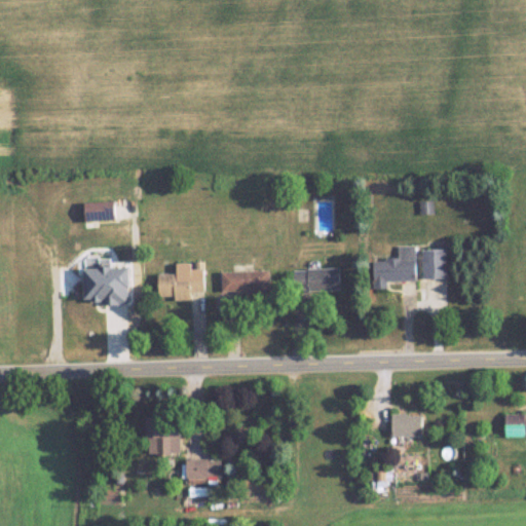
[(116,201),(83,201),(83,220),(116,219),(116,201)]
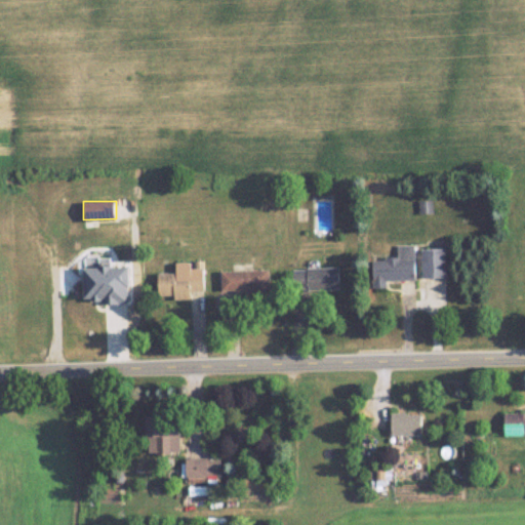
[(416,280),(415,245),(397,245),(398,259),(374,259),(374,288),(388,288),(388,281),(416,280)]
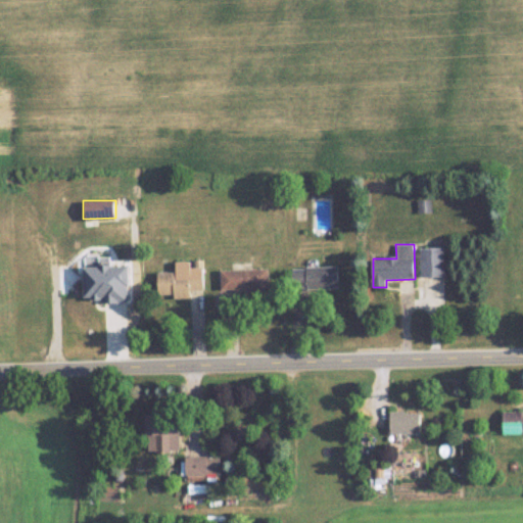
[(421,277),(444,277),(444,247),(421,247),(421,277)]
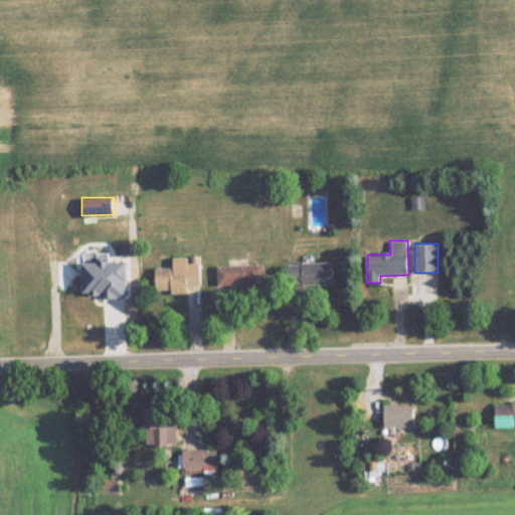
[(88,292),(133,292),(133,270),(107,270),(107,260),(88,260),(88,292)]
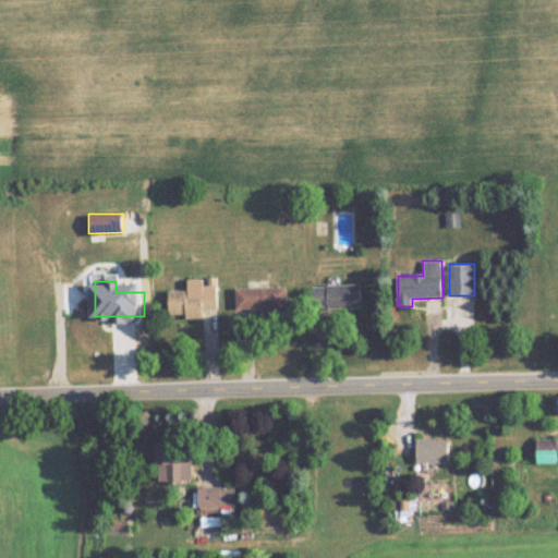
[(313,284),(313,308),(363,308),(363,284),(313,284)]
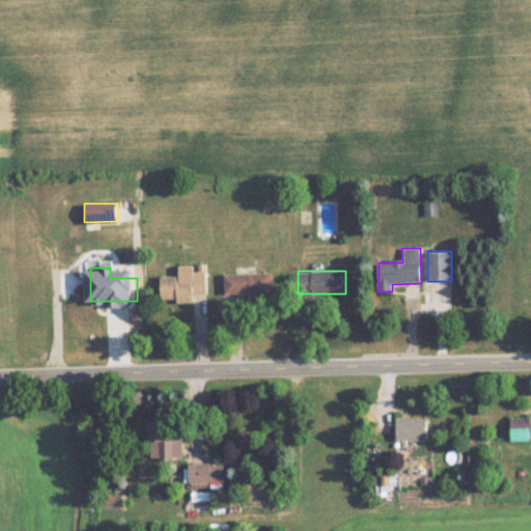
[(274,273),(226,273),(226,296),(274,296),(274,273)]
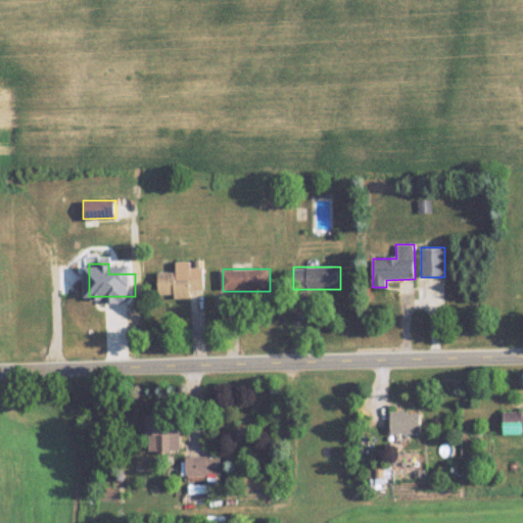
[(158,271),(158,295),(205,295),(205,271),(158,271)]
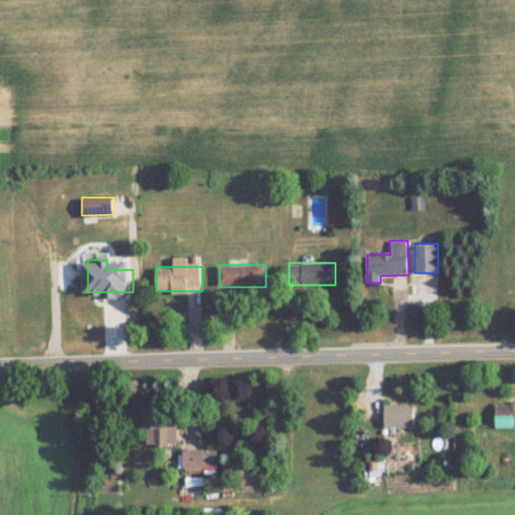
[(514,403),(496,404),(496,426),(514,426),(514,403)]
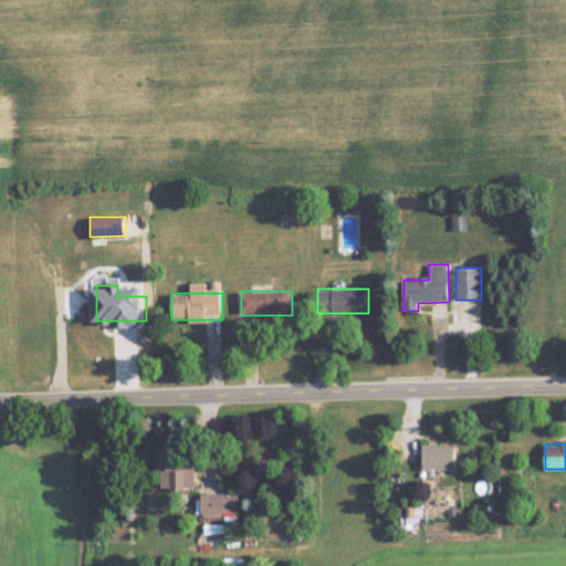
[(421,446),(421,469),(456,469),(456,446),(421,446)]
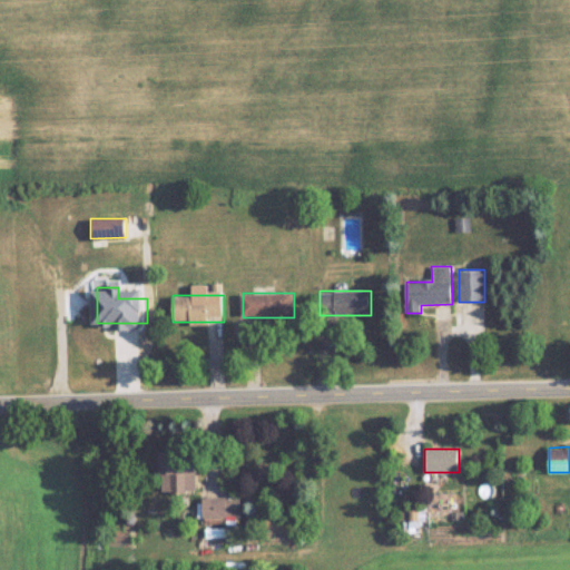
[(161,451),(161,491),(197,491),(197,451),(161,451)]
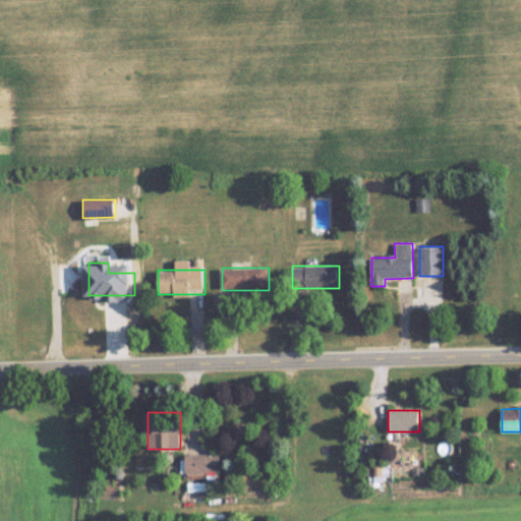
[(186,454),(186,473),(220,473),(220,454),(186,454)]
